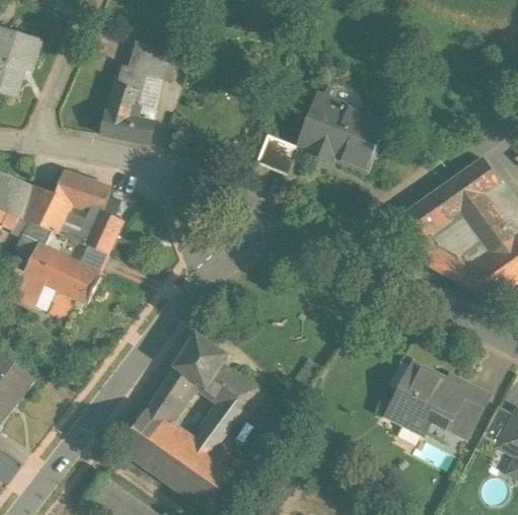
[(0,89),(11,94),(24,54),(33,57),(40,39),(9,29),(11,23),(0,18),(0,89)]
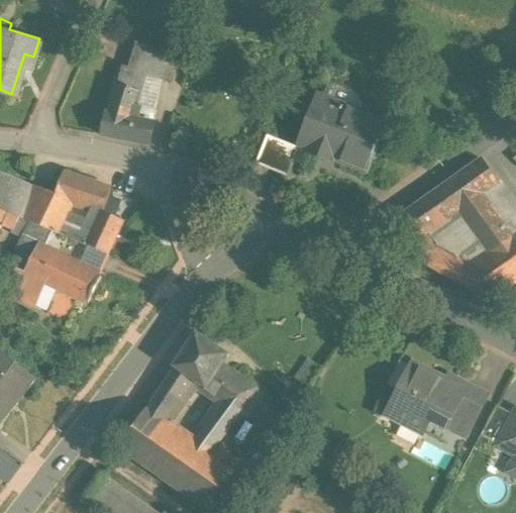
[(134,38),(126,64),(120,62),(114,83),(135,89),(141,71),(170,80),(178,52),(134,38)]
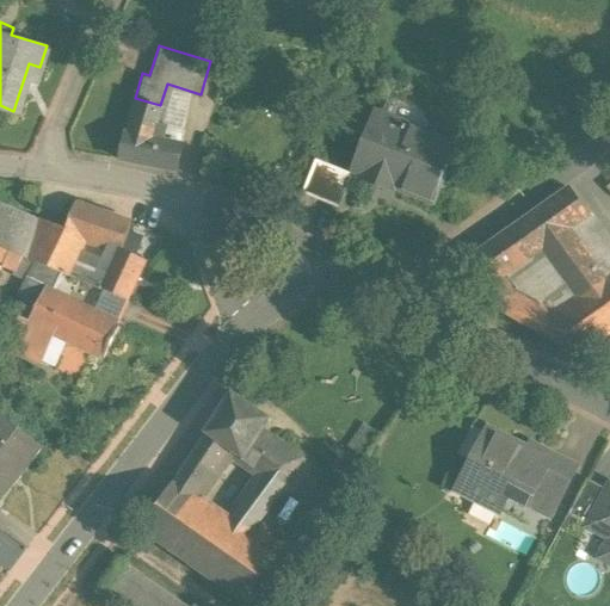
[(160,105),(135,98),(125,130),(124,130),(119,156),(174,168),(184,128),(162,123),(167,107),(160,105)]
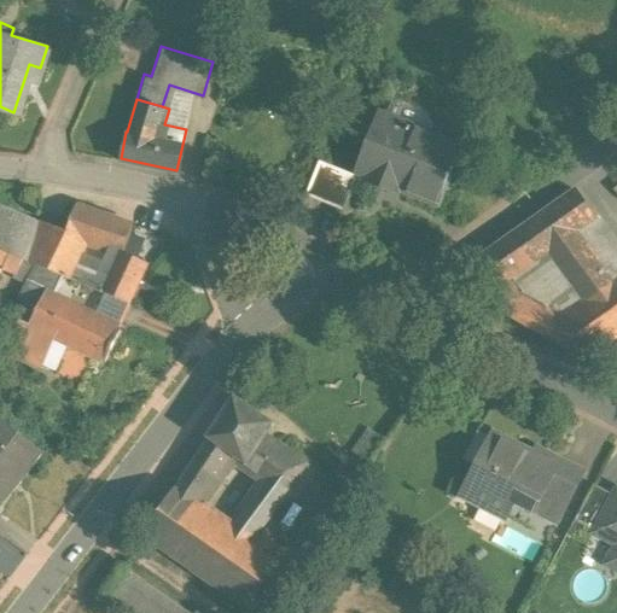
[(460,144),(379,110),(364,146),(373,150),(361,177),(384,187),(386,182),(435,203),(460,144)]
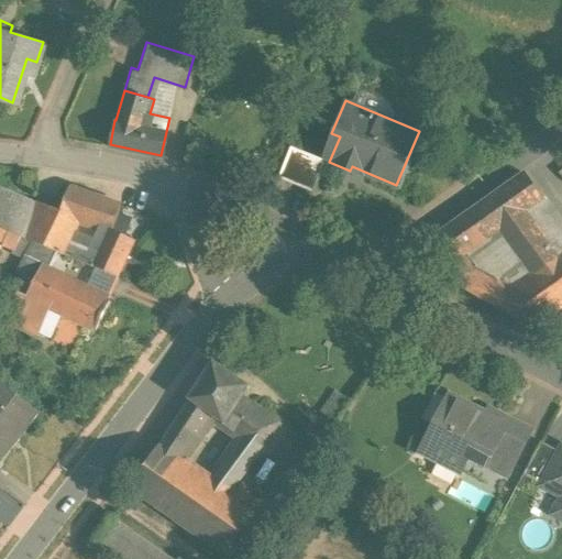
[(321,159),(289,145),(278,175),(310,187),(321,159)]
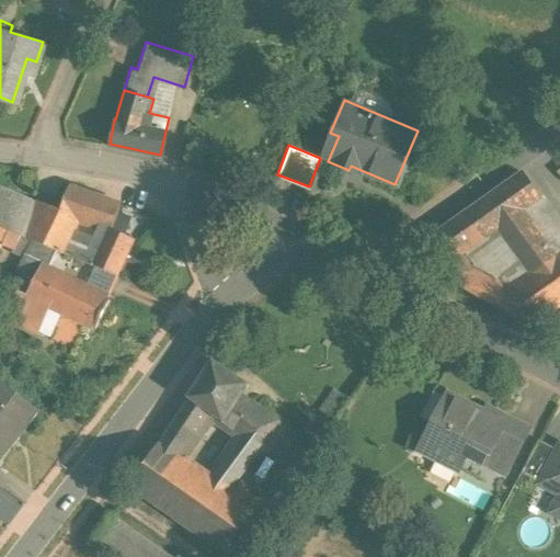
[(523,170),(450,220),(464,238),(491,218),(495,224),(521,207),(539,194),(523,170)]
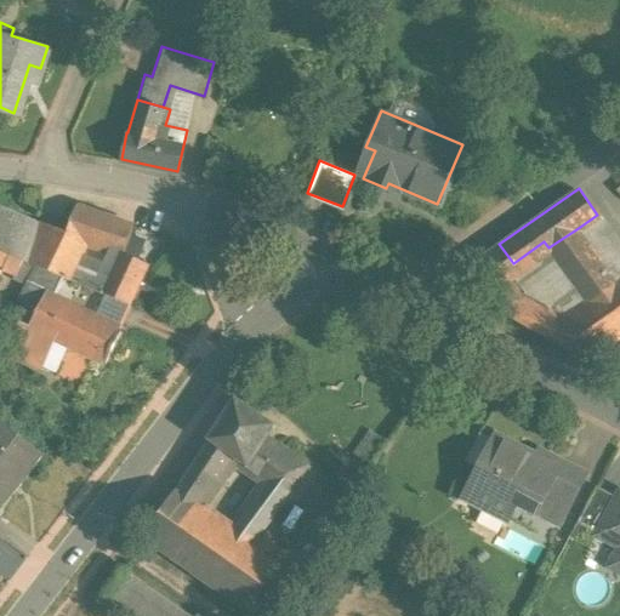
[(40,220),(0,201),(0,246),(23,257),(40,220)]
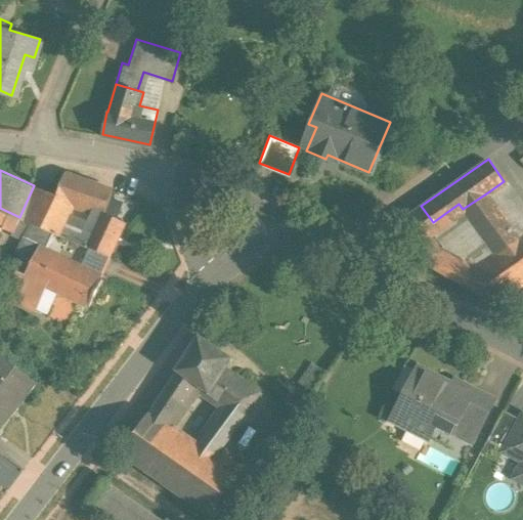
[(112,187),(64,170),(56,193),(55,197),(69,202),(101,212),(105,205),(109,197),(112,187)]
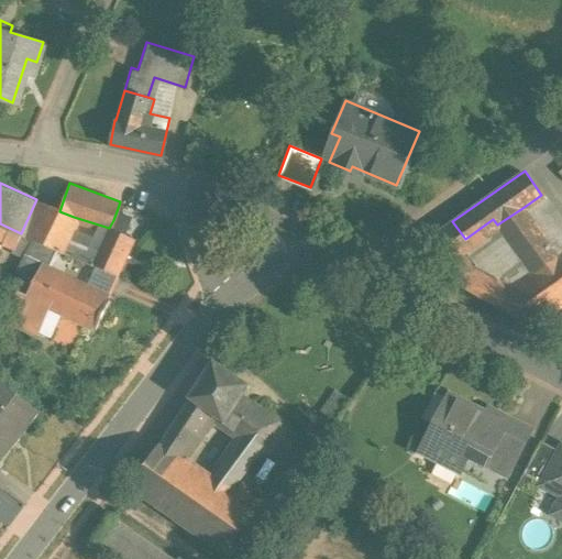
[(557,255),(531,272),(497,225),(493,219),(465,239),(453,249),(439,230),(429,238),(426,242),(427,243),(464,286),(532,324),(561,302),(561,222),(541,195),(522,208),(557,255)]
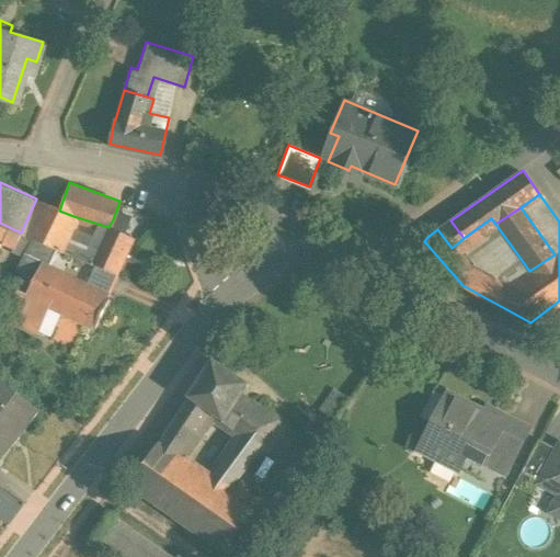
[(36,199),(21,232),(37,239),(50,212),(57,215),(59,211),(60,207),(36,199)]
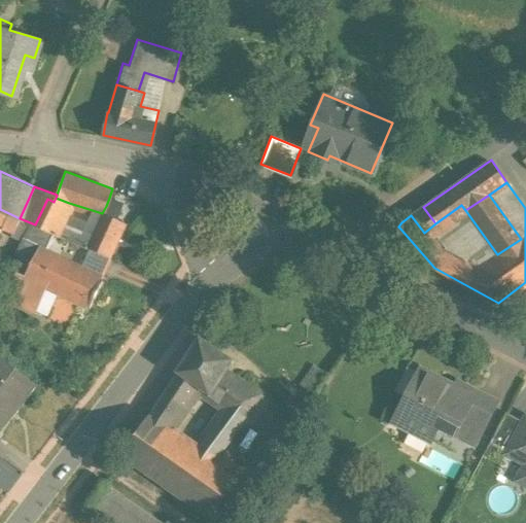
[(521,239),(489,195),(465,210),(497,254),(521,239)]
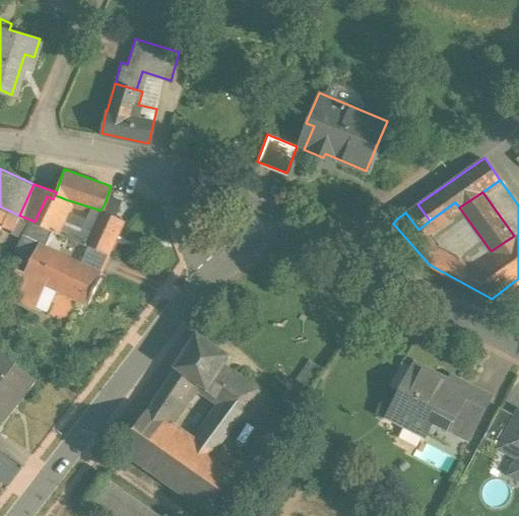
[(47,196),(35,221),(54,230),(68,200),(55,195),(53,199),(47,196)]
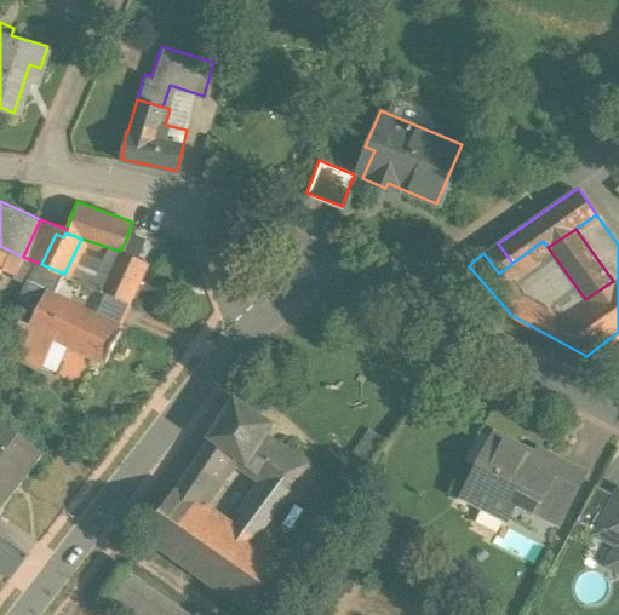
[(498,243),(483,253),(499,274),(513,263),(498,243)]
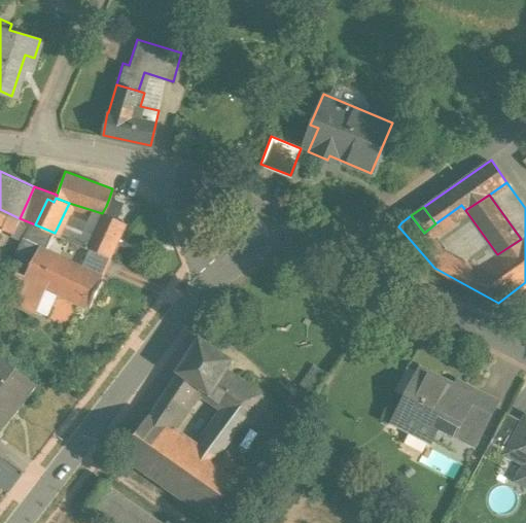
[(125,222),(102,213),(85,247),(109,257),(125,222)]
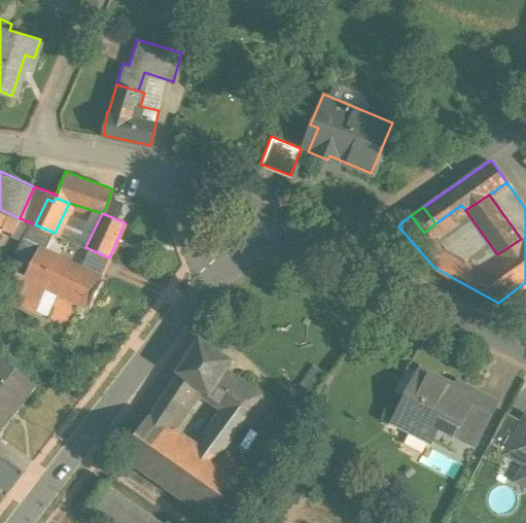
[(55,233),(35,224),(26,244),(45,252),(55,233)]
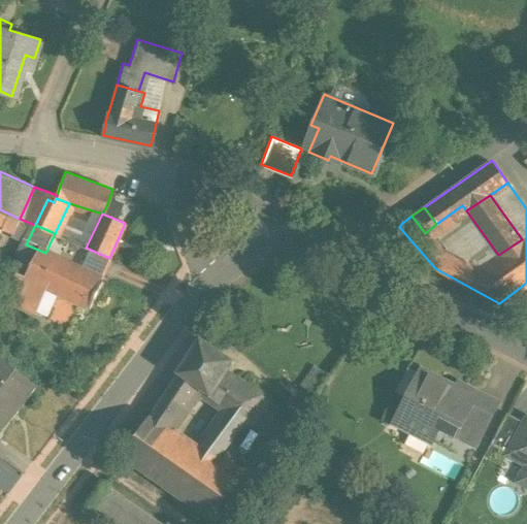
[(45,253),(26,244),(13,270),(17,272),(39,283),(53,257),(45,253)]
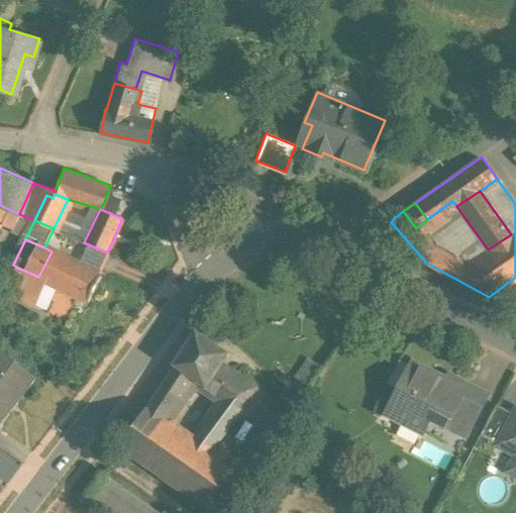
[(81,264),(52,251),(38,277),(44,280),(87,300),(99,274),(97,273),(107,252),(84,242),(81,264)]
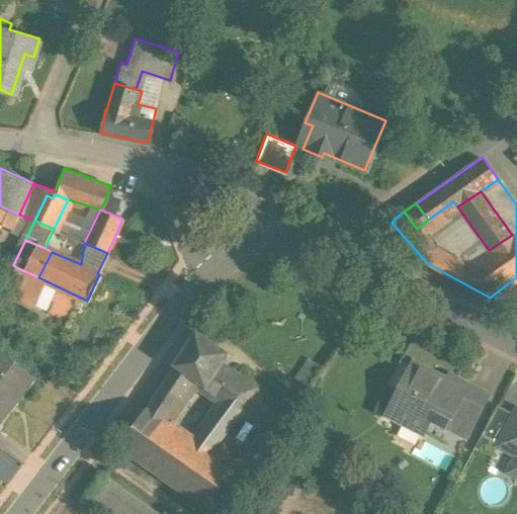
[(38,277),(16,267),(6,289),(34,303),(45,280),(38,277)]
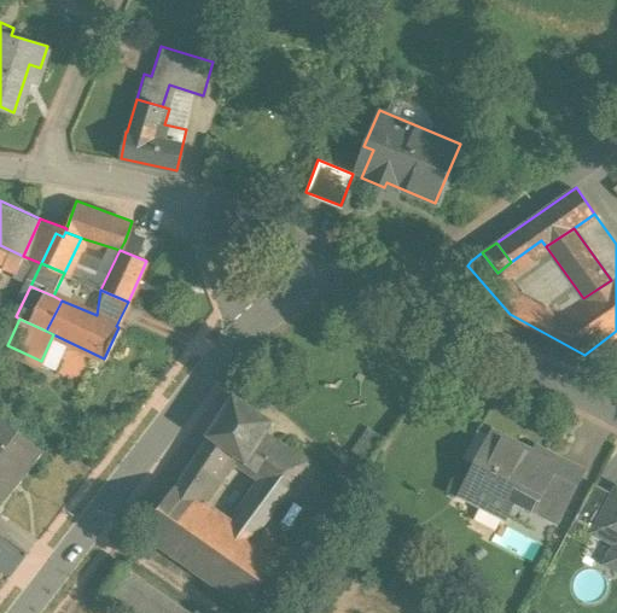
[(269,421),(232,395),(207,435),(211,438),(232,453),(266,476),(286,489),(304,461),(262,432),(269,421)]
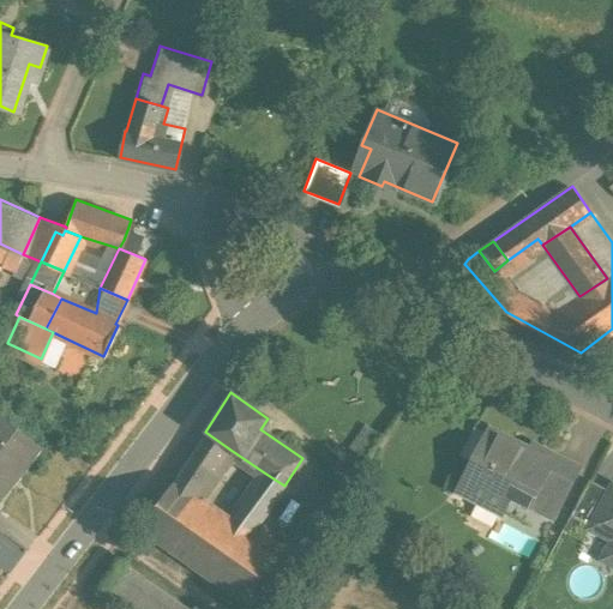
[(0,496),(12,482),(7,478),(36,442),(0,414),(0,496)]
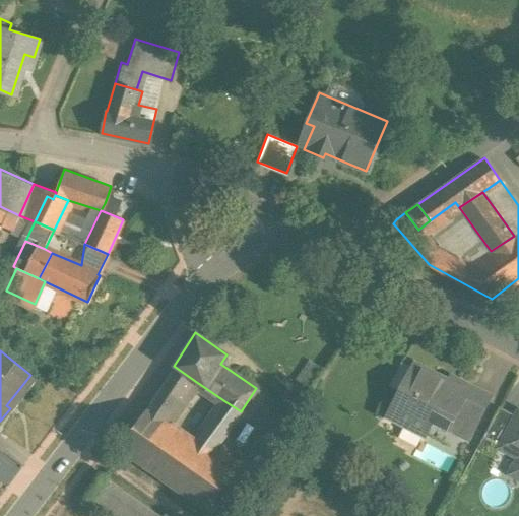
[(447,383),(412,365),(394,401),(409,409),(404,420),(426,431),(431,421),(447,429),(451,421),(469,385),(451,375),(447,383)]
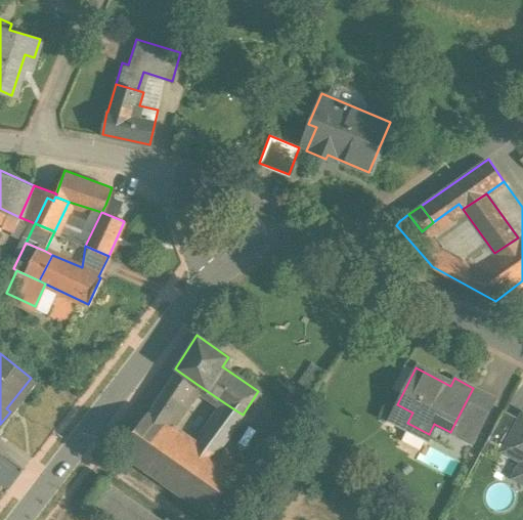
[(197,384),(179,372),(153,414),(168,423),(197,384)]
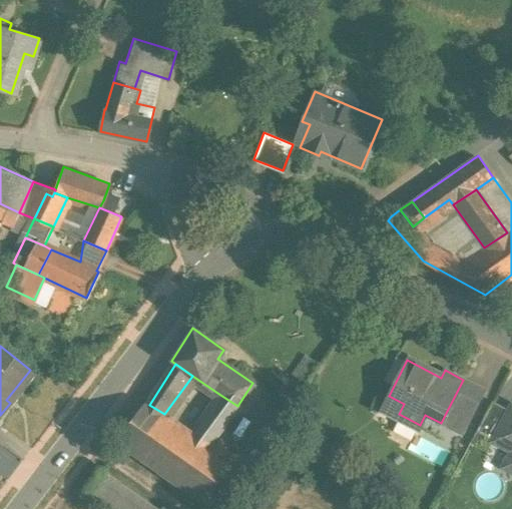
[(463,380),(445,415),(464,424),(482,389),(463,380)]
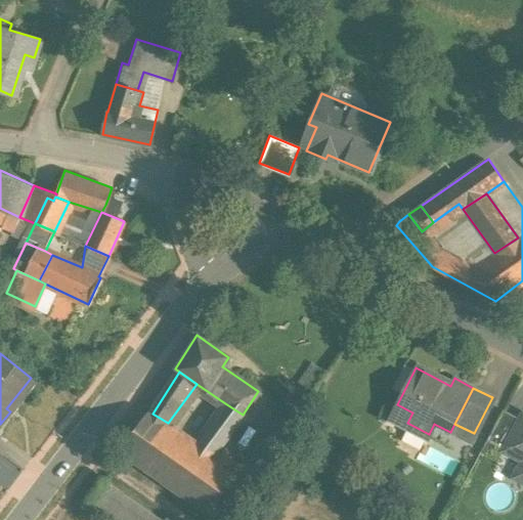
[(243,415),(225,403),(218,414),(235,425),(243,415)]
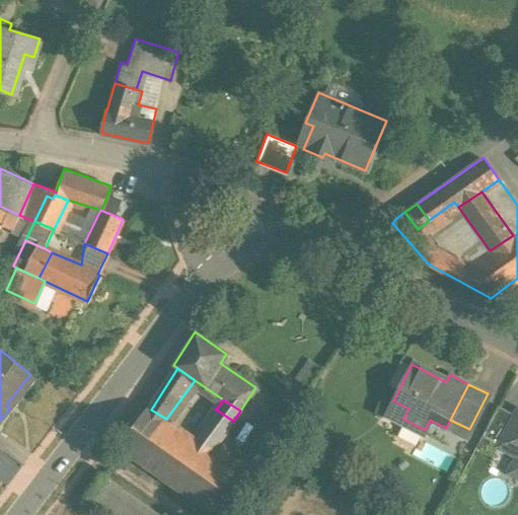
[(498,403),(481,435),(499,444),(515,413),(498,403)]
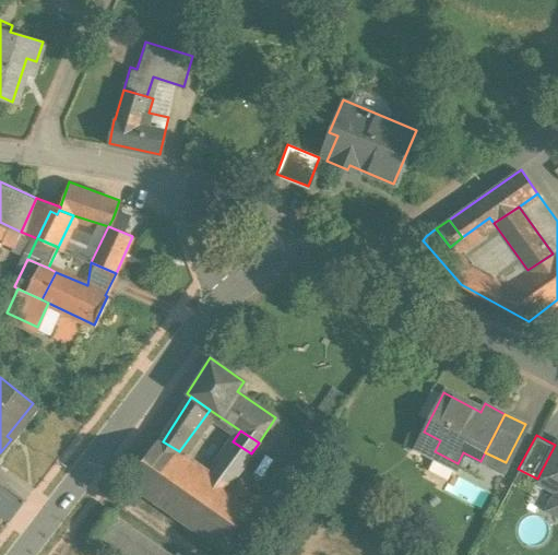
[(557,441),(557,440),(555,445),(537,479),(557,489),(557,441)]
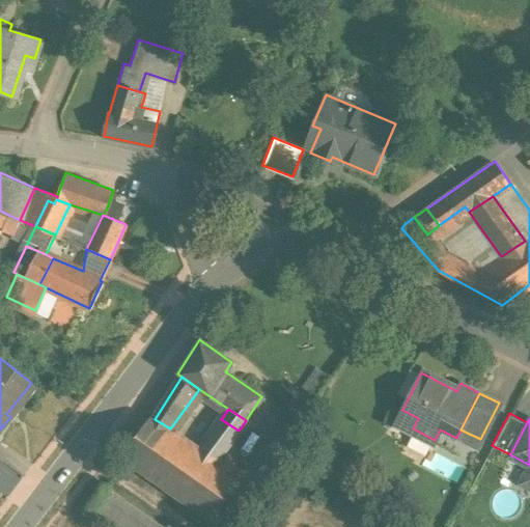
[(170,428),(155,419),(132,452),(185,491),(217,460),(199,449),(170,428)]
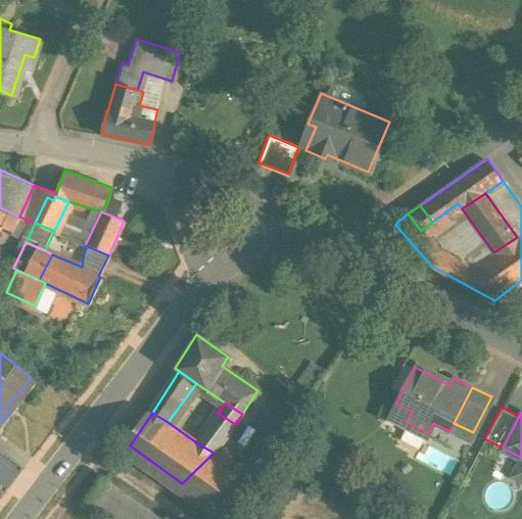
[(235,424),(218,413),(196,442),(214,453),(235,424)]
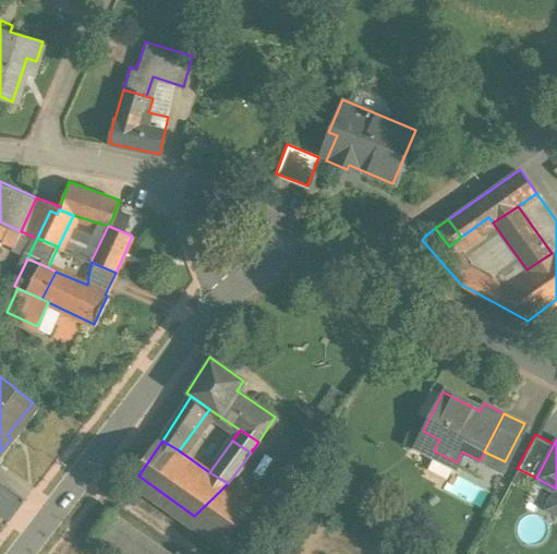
[(228,483),(194,516),(225,539),(231,529),(234,531),(253,502),(228,483)]
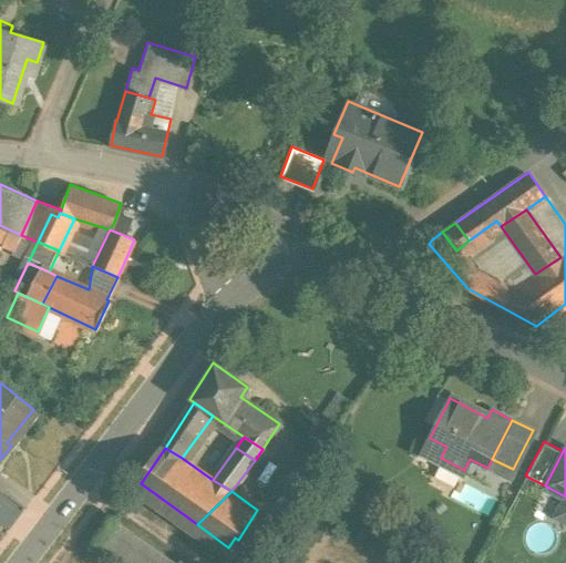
[(175,562),(111,519),(93,545),(117,562),(175,562)]
